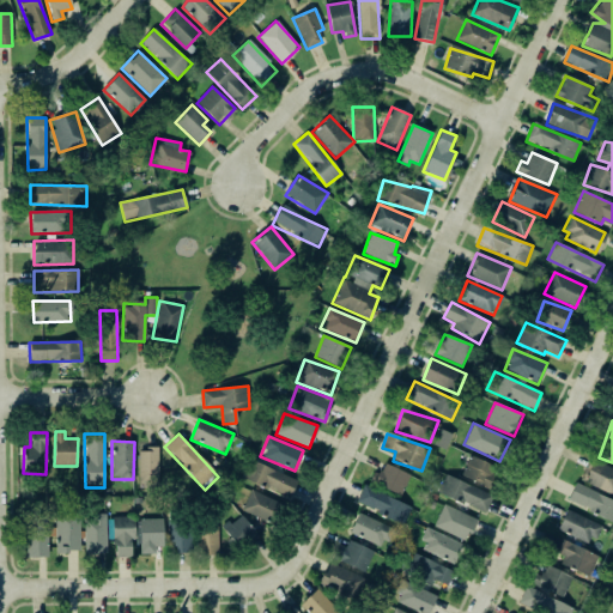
[(158,448),(139,448),(138,486),(158,486),(158,448)]
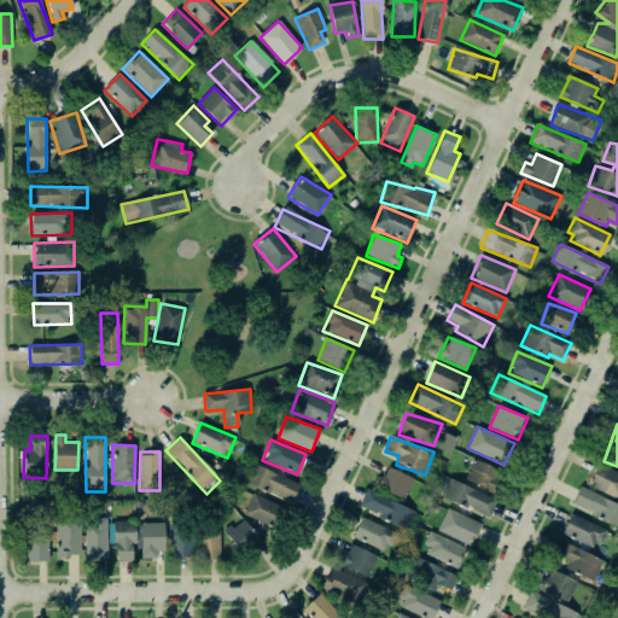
[(465,479),(496,495),(501,485),(496,483),(501,472),(474,459),(465,479)]
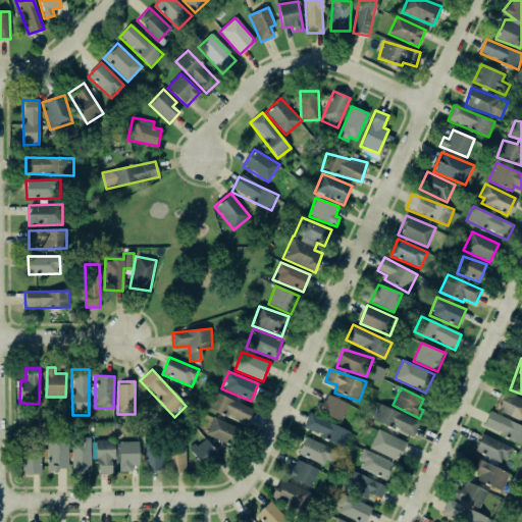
[(497,410),(521,421),(521,399),(505,392),(497,410)]
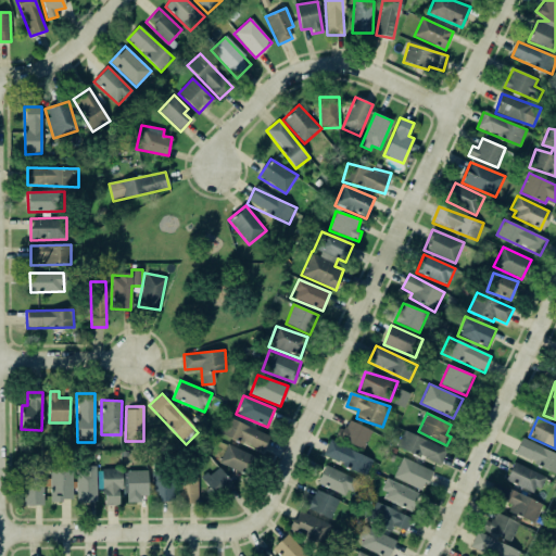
[(219,434),(264,451),(269,434),(226,418),(219,434)]
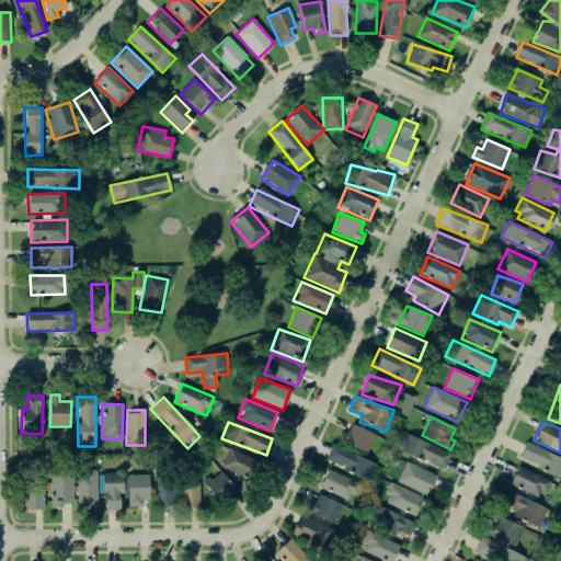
[(342,431),(338,442),(367,454),(375,434),(352,425),(348,434),(342,431)]
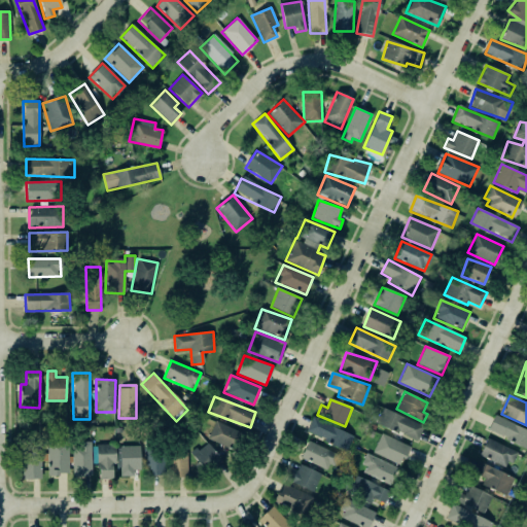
[(424,426),(382,409),(376,424),(417,441),(424,426)]
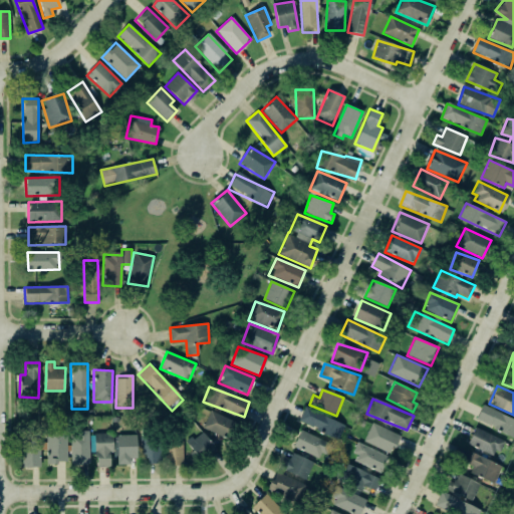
[(513,436),(513,418),(481,407),(475,423),(513,436)]
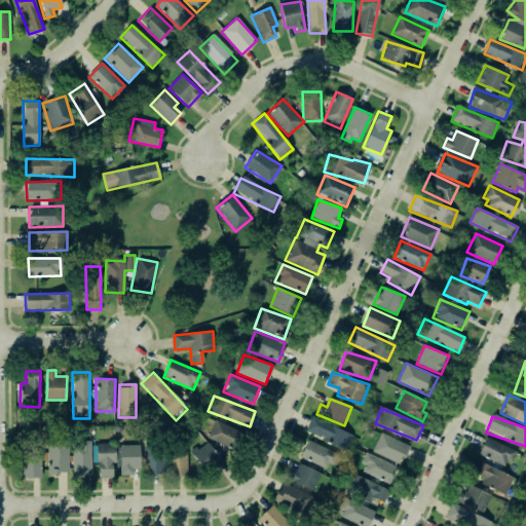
[(352,433),(310,417),(305,434),(347,449),(352,433)]
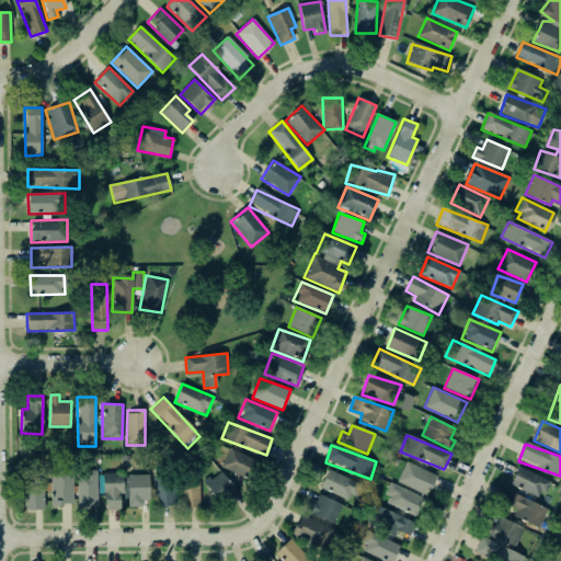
[(259,461),(229,448),(221,467),(250,480),(259,461)]
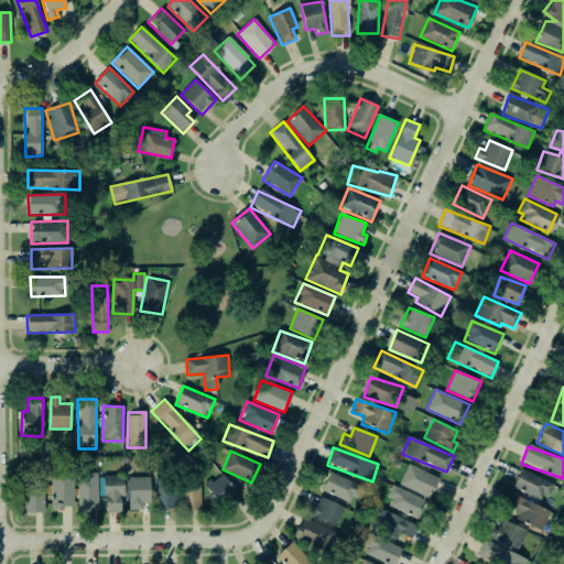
[(399,486),(431,497),(437,475),(407,465),(399,486)]
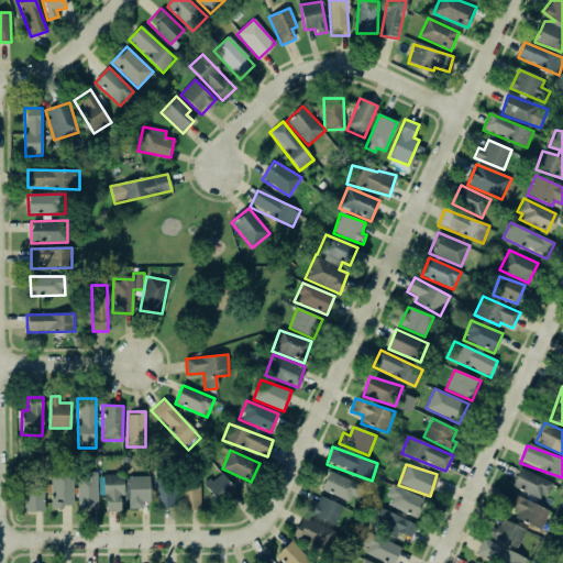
[(551,481),(519,470),(512,488),(544,499),(551,481)]
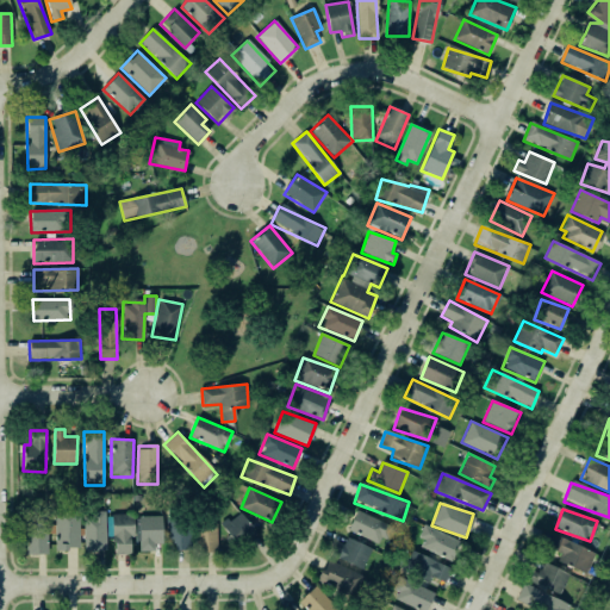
[(56,549),(79,549),(78,510),(55,511),(56,549)]
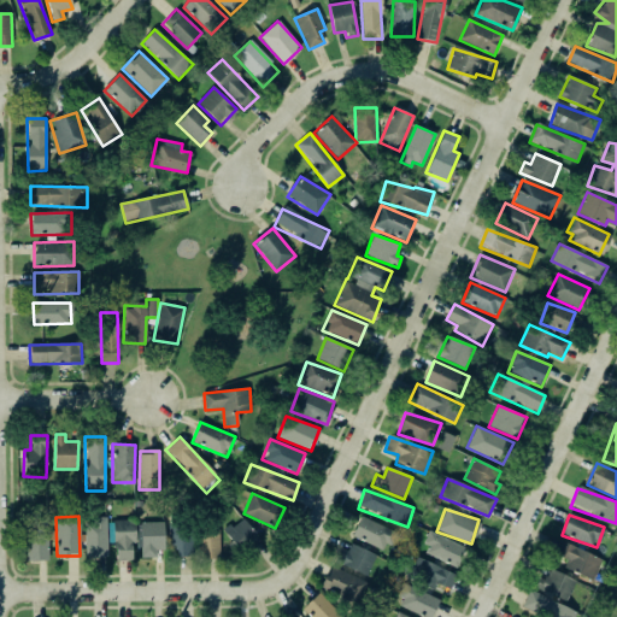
[(352,536),(387,552),(395,532),(360,516),(352,536)]
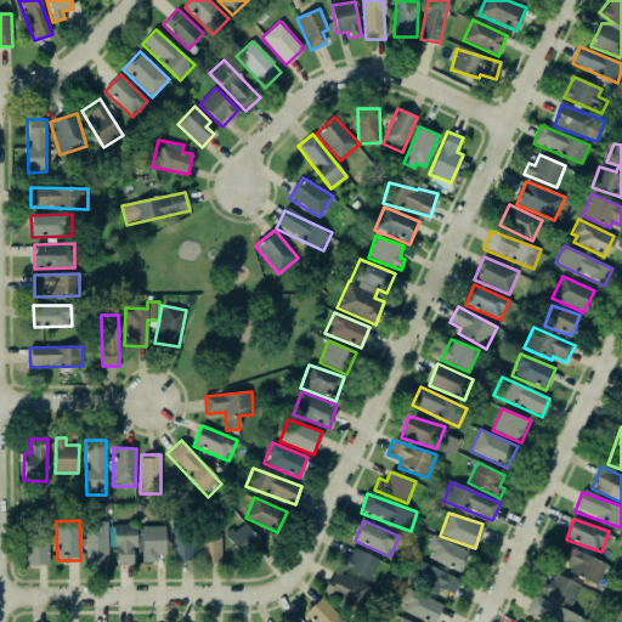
[(107,521),(85,521),(86,563),(108,563),(107,521)]
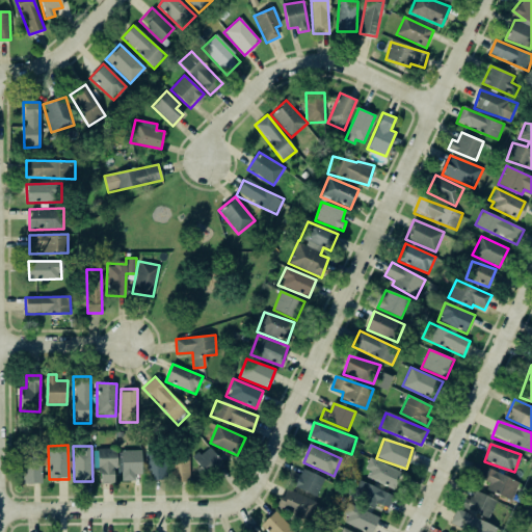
[(208,477),(223,466),(210,446),(193,458),(208,477)]
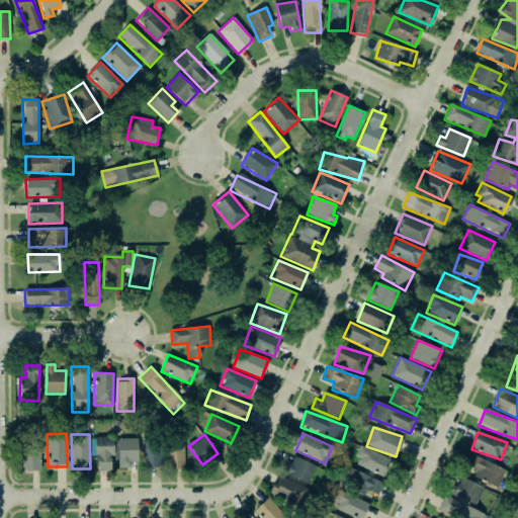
[(113,470),(112,436),(95,437),(96,471),(113,470)]
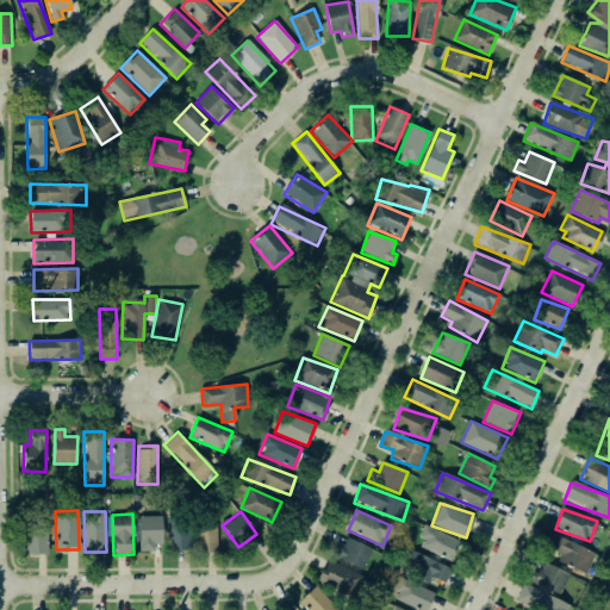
[(162,516),(138,516),(139,551),(155,551),(155,545),(162,545),(162,516)]
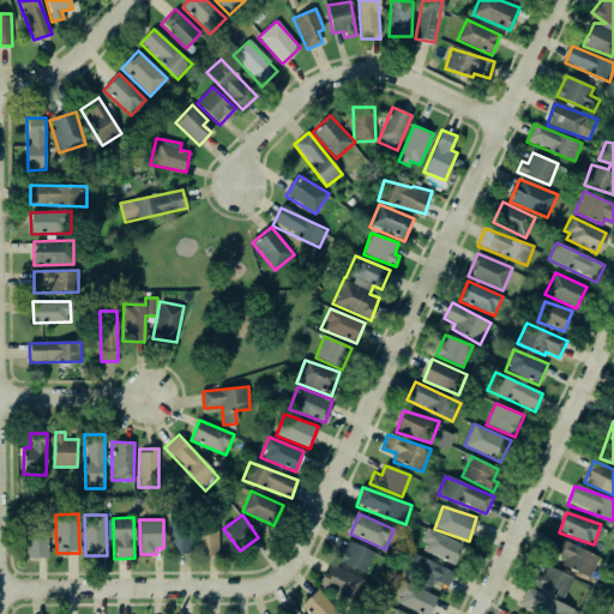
[(170,555),(193,554),(192,521),(170,522),(170,555)]
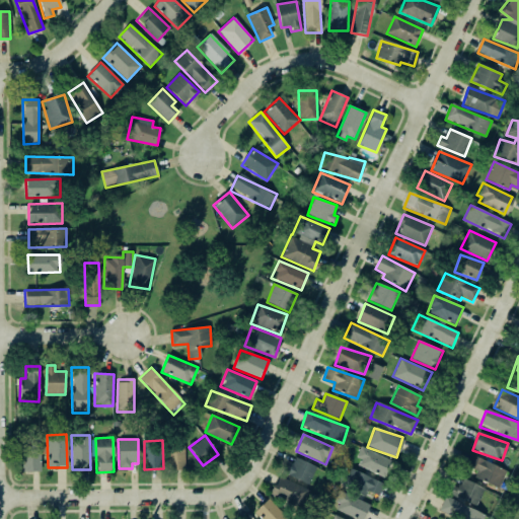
[(184,470),(184,442),(167,442),(168,470),(184,470)]
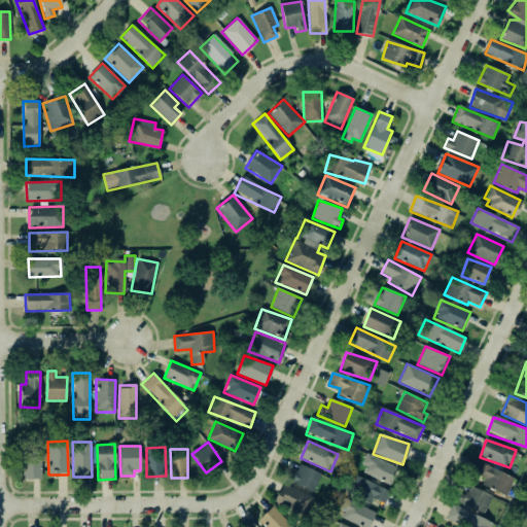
[(24,479),(42,479),(43,458),(41,458),(41,453),(25,452),(24,479)]
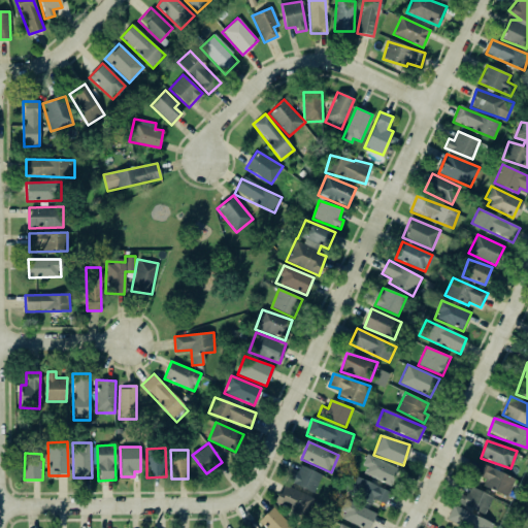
[(367,467),(364,473),(390,486),(398,468),(367,454),(362,465),(367,467)]
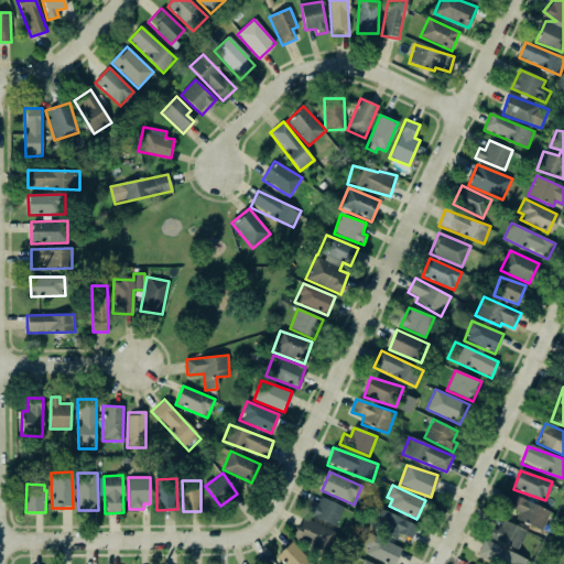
[(542,529),(551,511),(514,495),(507,513),(542,529)]
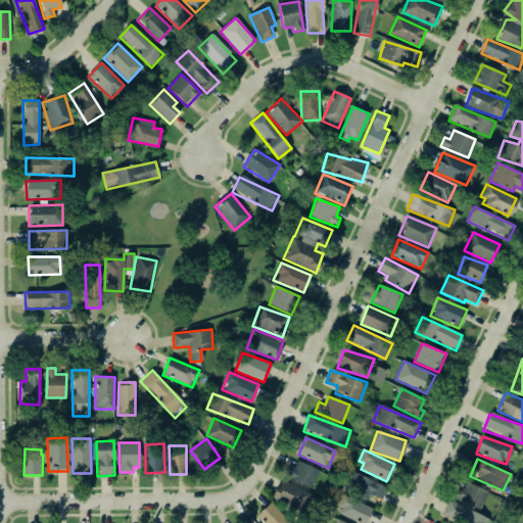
[(311,488),(319,471),(295,460),(287,477),(311,488)]
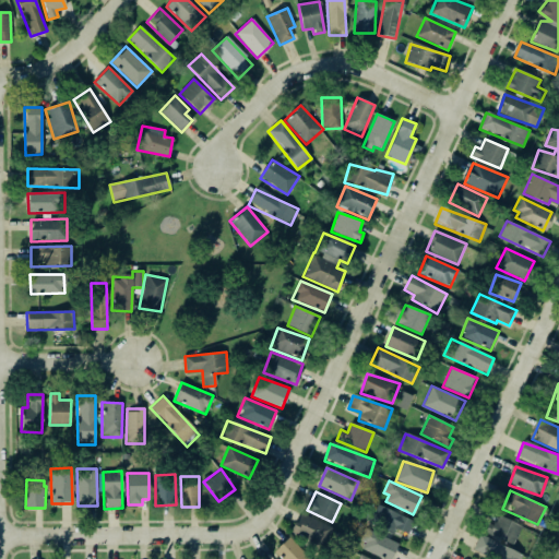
[(395,528),(407,534),(414,521),(377,504),(368,523),(393,535),(395,528)]
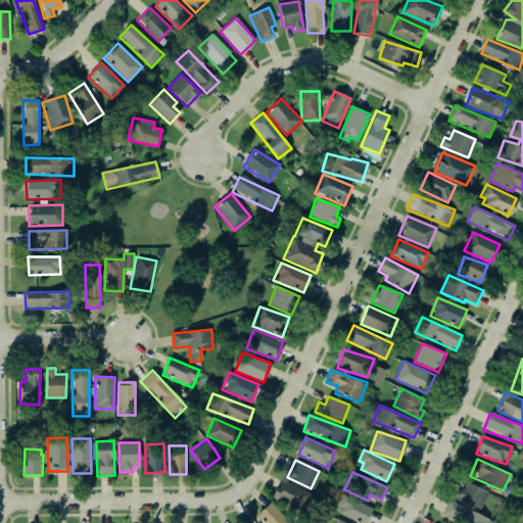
[(273,498),(303,512),(312,493),(281,480),(273,498)]
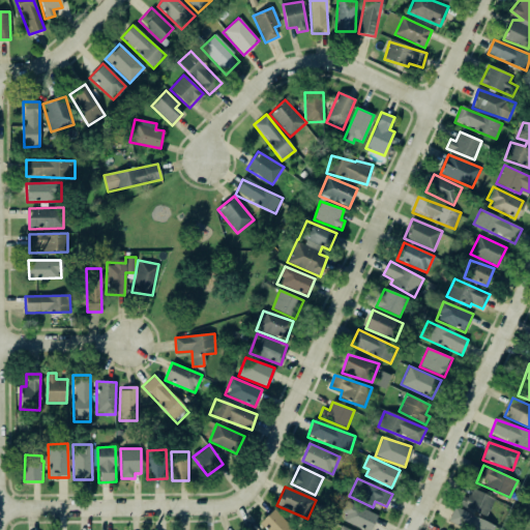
[(463,508),(487,518),(494,498),(471,489),(463,508)]
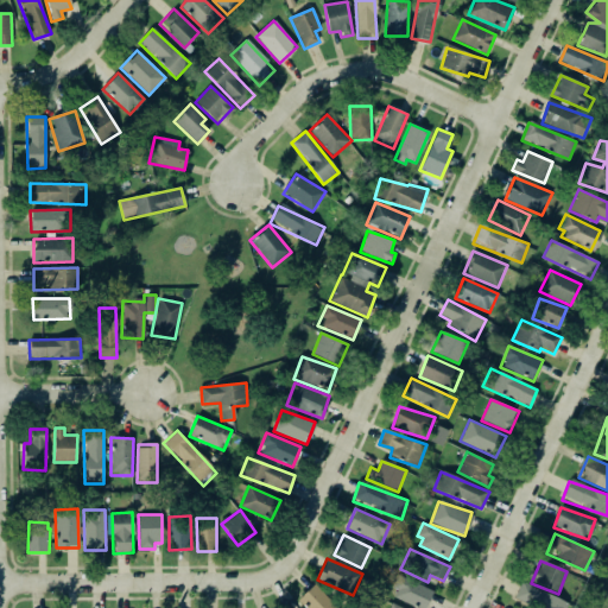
[(425,607),(434,591),(403,577),(393,597),(417,607),(425,607)]
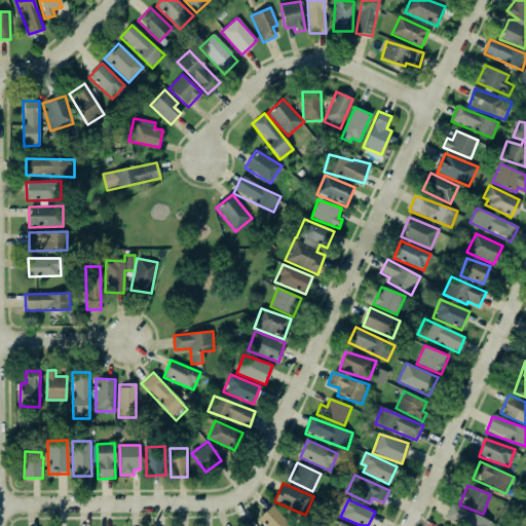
[(261,525),(291,525),(272,504),(256,520),(261,525)]
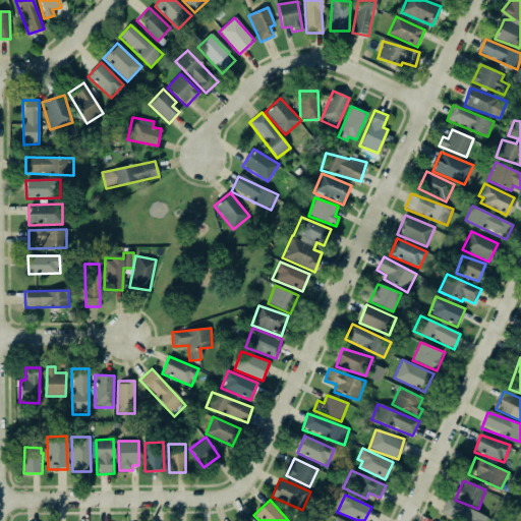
[(440,516),(453,520),(484,520),(487,515),(446,500),(440,516)]
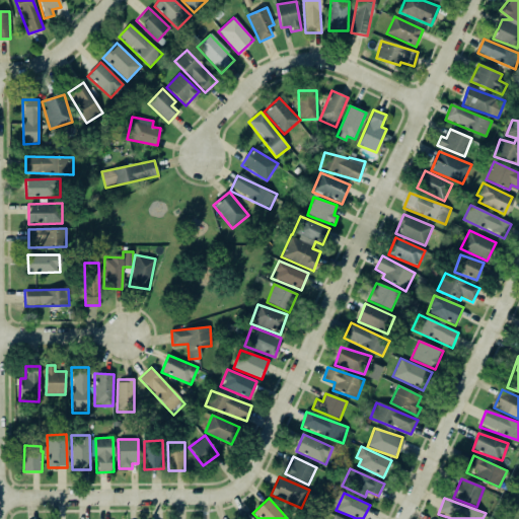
All buildings are outlined.
